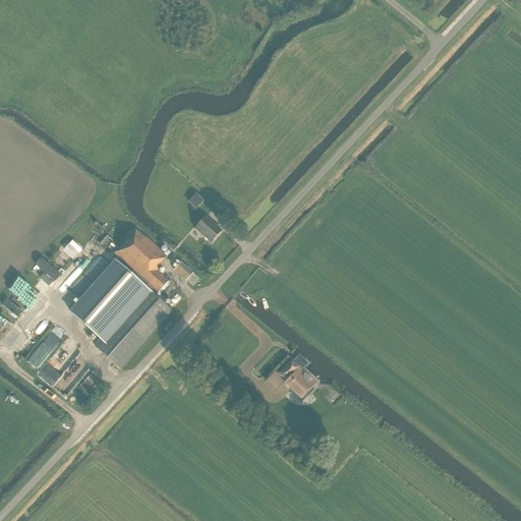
[(113,172),(118,169),(114,163),(109,165),(113,172)]
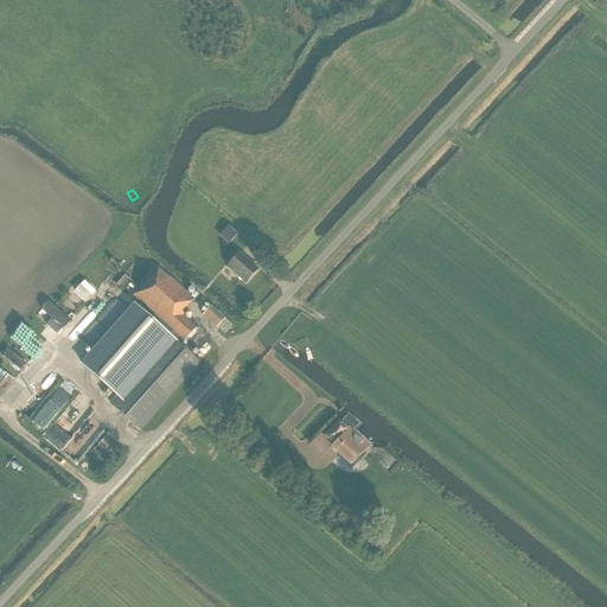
[(232,238),(237,234),(229,225),(224,230),(232,238)]
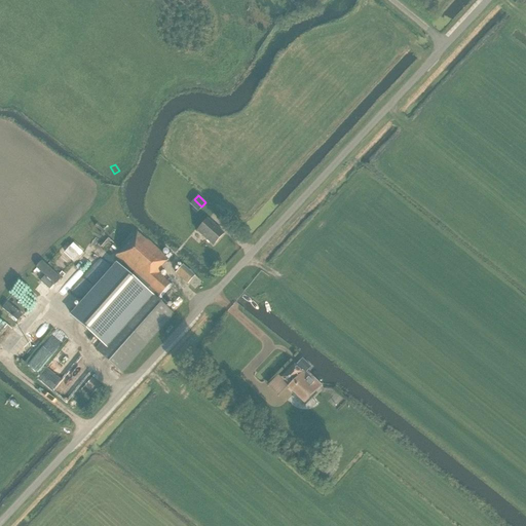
[(214,246),(224,233),(208,220),(197,231),(214,246)]
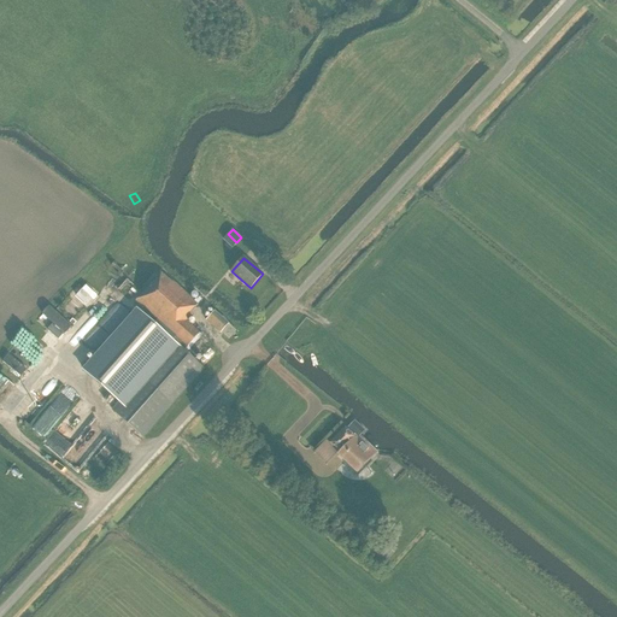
[(203,335),(199,333),(187,321),(192,315),(191,313),(203,298),(194,291),(189,295),(172,282),(162,272),(136,301),(175,336),(171,341),(174,342),(141,378),(112,411),(142,438),(170,405),(203,368),(187,353),(203,335)]
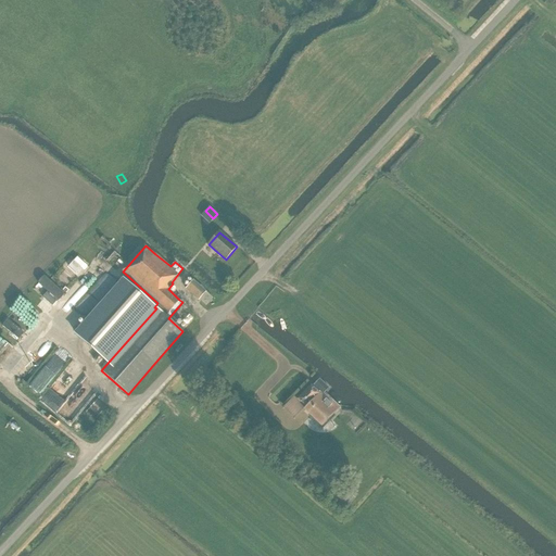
[(77,254),(67,266),(79,277),(90,265),(77,254)]
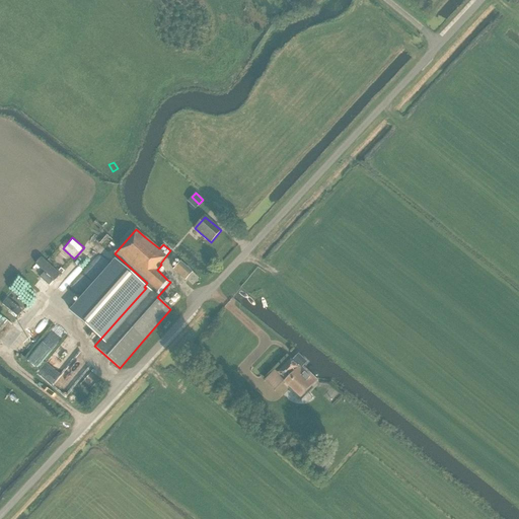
[(193,285),(199,278),(177,260),(171,267),(193,285)]
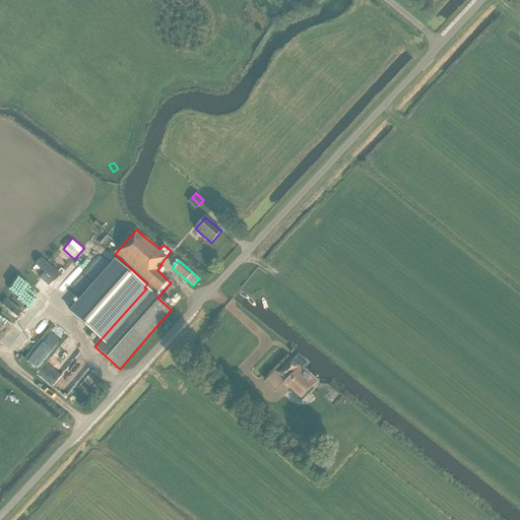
[(268,262),(266,267),(275,271),(277,266),(268,262)]
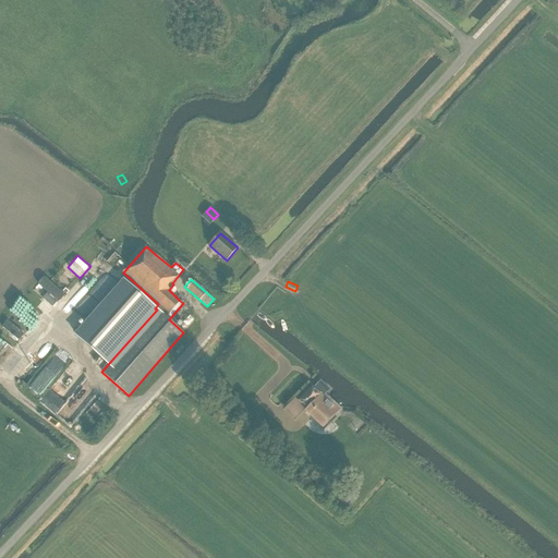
[(132,334),(148,316),(132,302),(116,319),(132,334)]
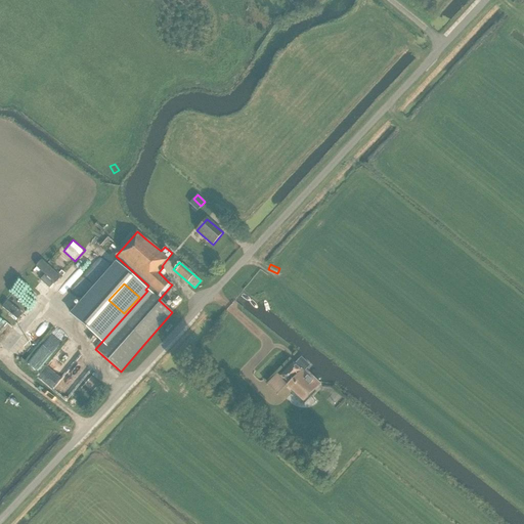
[(231,304),(227,310),(234,314),(238,307),(231,304)]
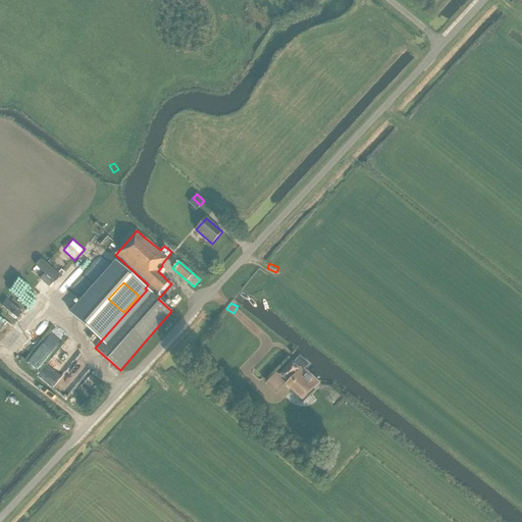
[(36,374),(62,394),(87,362),(73,353),(56,375),(43,365),(36,374)]
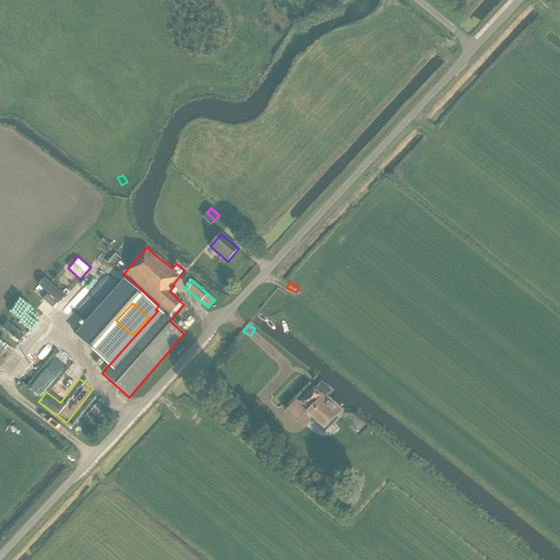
[(325,398),(331,392),(322,382),(315,389),(314,388),(300,403),(308,411),(323,426),(337,410),(325,398)]
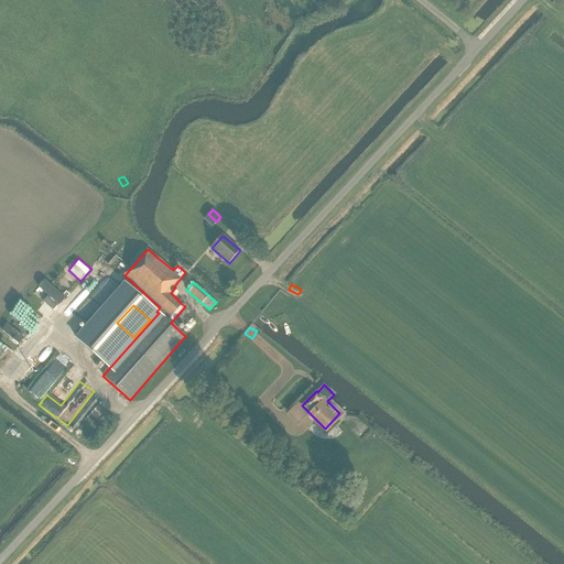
[(99,402),(87,415),(95,423),(108,410),(99,402)]
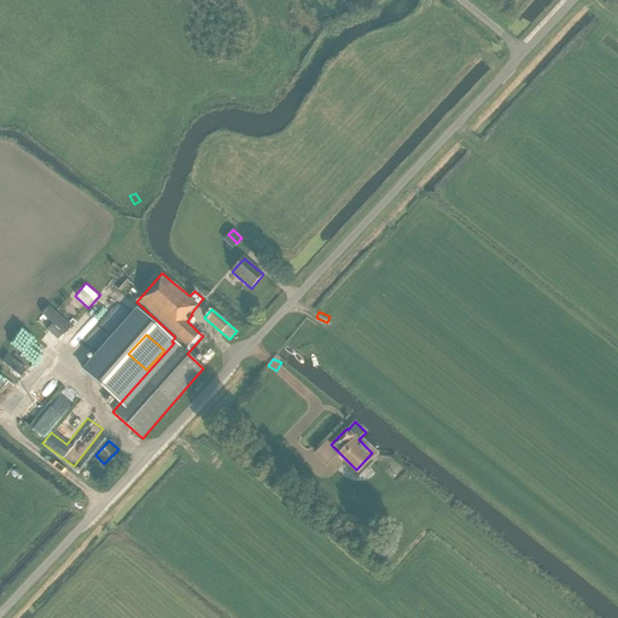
[(384,565),(395,553),(389,547),(378,559),(384,565)]
